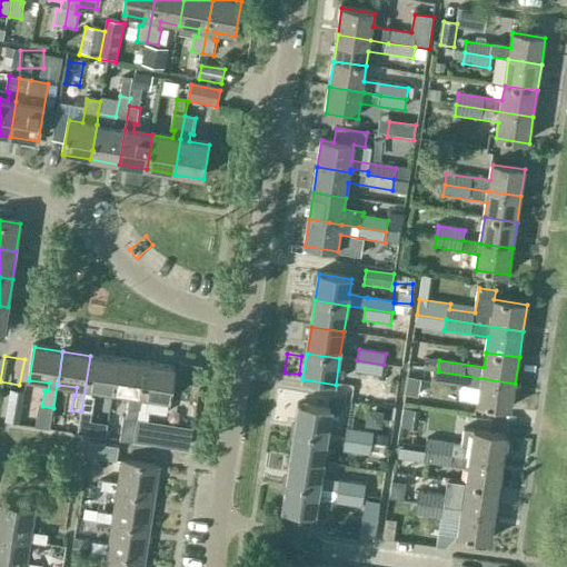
[(93,390),(113,393),(118,359),(90,356),(81,411),(92,414),(95,398),(92,397),(93,390)]
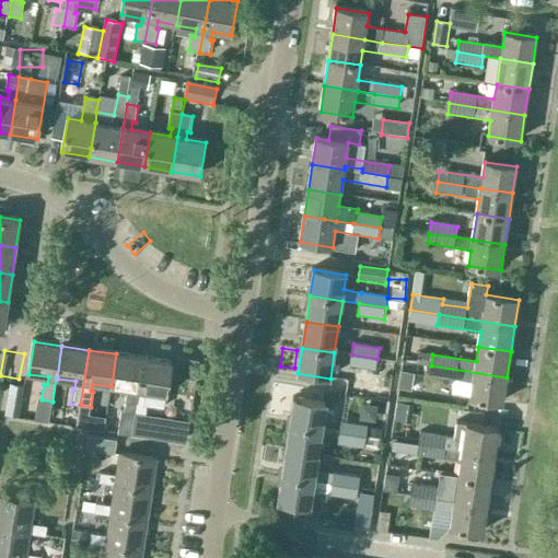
[(125,413),(136,414),(139,391),(144,358),(116,353),(112,386),(131,390),(130,397),(127,397),(125,413)]
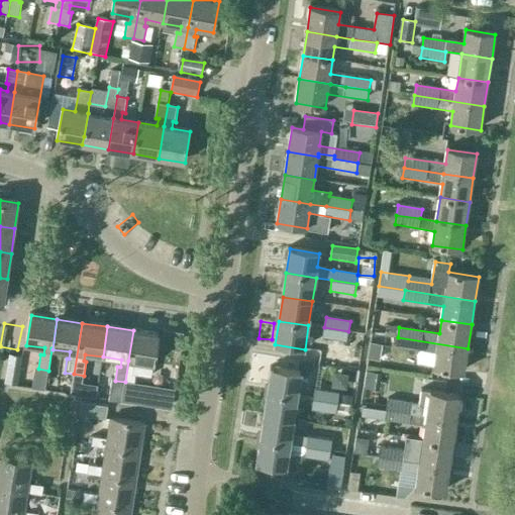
[(348,331),(324,327),(322,338),(347,341),(348,331)]
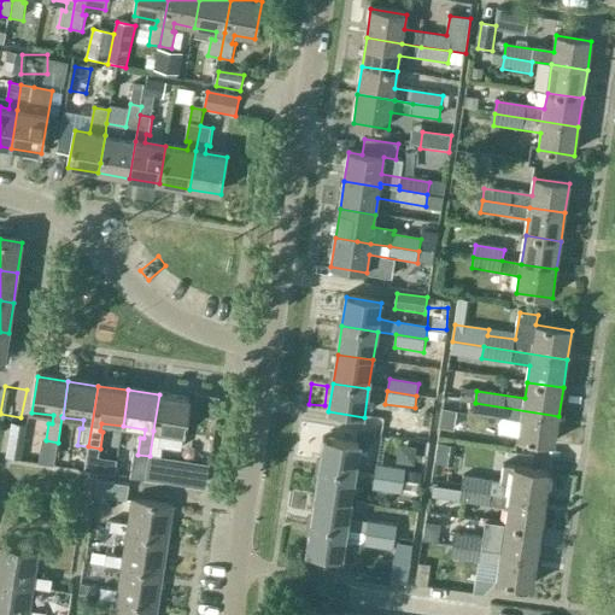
[(189,399),(159,394),(153,431),(150,456),(162,458),(164,441),(162,440),(163,432),(185,435),(189,399)]
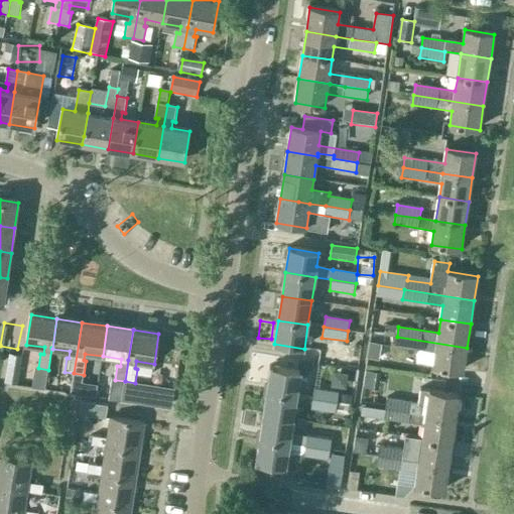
[(463,372),(467,348),(397,337),(395,347),(435,353),(433,367),(463,372)]
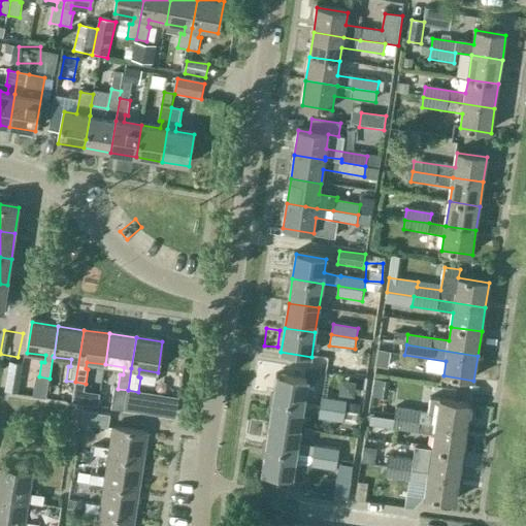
[(358,362),(329,358),(327,371),(356,375),(358,362)]
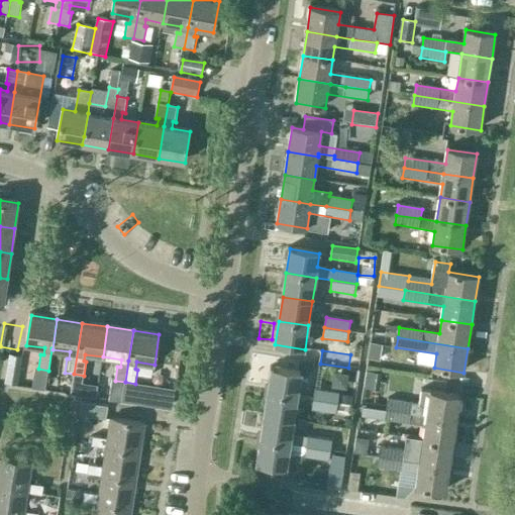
[(375,350),(375,357),(391,357),(391,367),(420,369),(421,351),(375,350)]
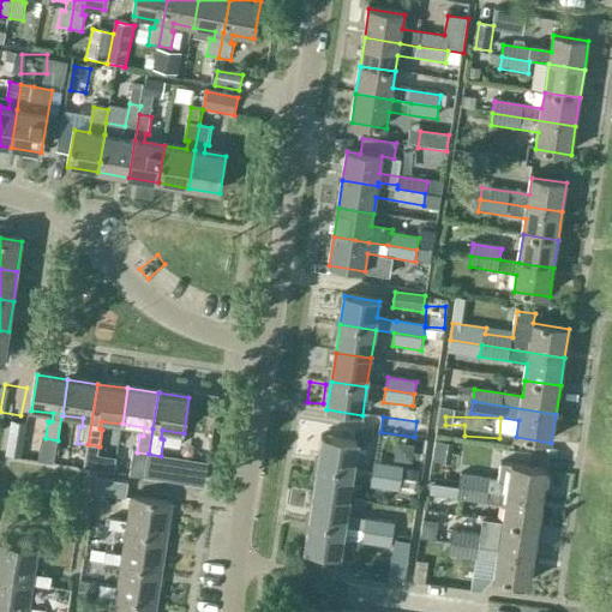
[(12,423),(12,425),(6,456),(23,459),(29,425),(12,423)]
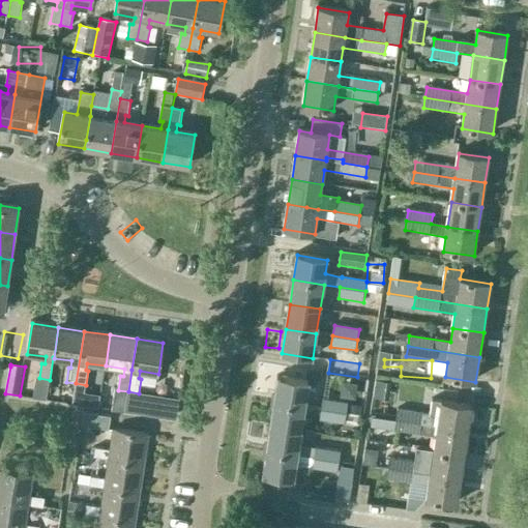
[(274,402),(305,407),(309,382),(279,378),(274,402)]
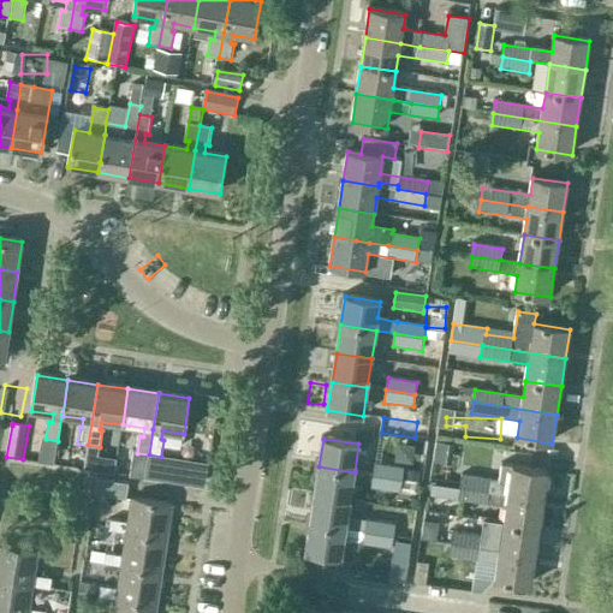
[(88,445),(84,470),(96,471),(100,447),(88,445)]
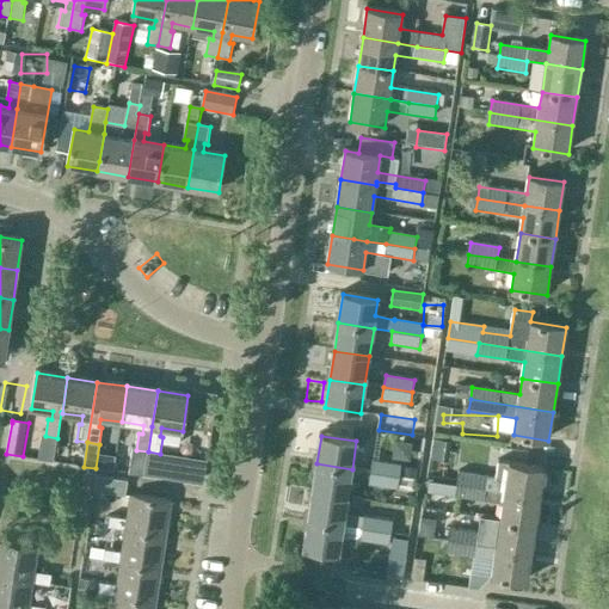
[(134,449),(130,474),(145,477),(148,451),(136,450),(134,449)]
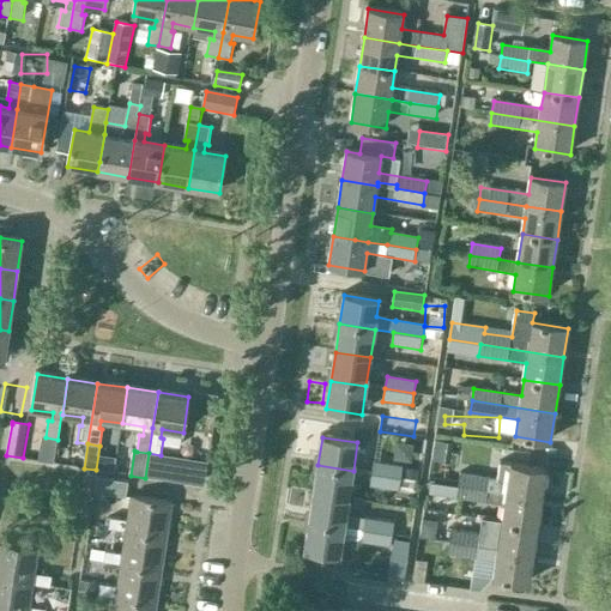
[(181,481),(185,461),(150,457),(147,475),(181,481)]
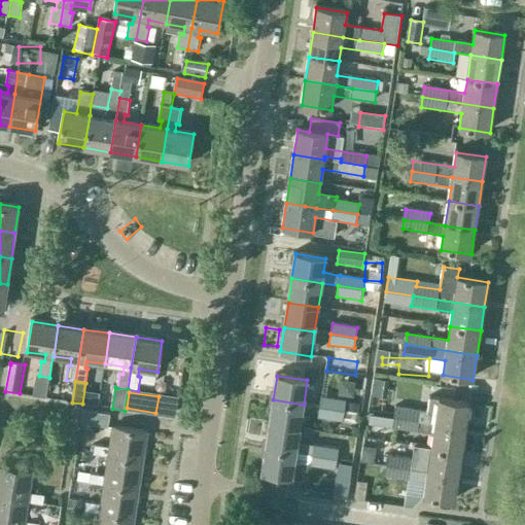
[(319,408),(345,411),(346,403),(346,400),(321,396),(319,408)]
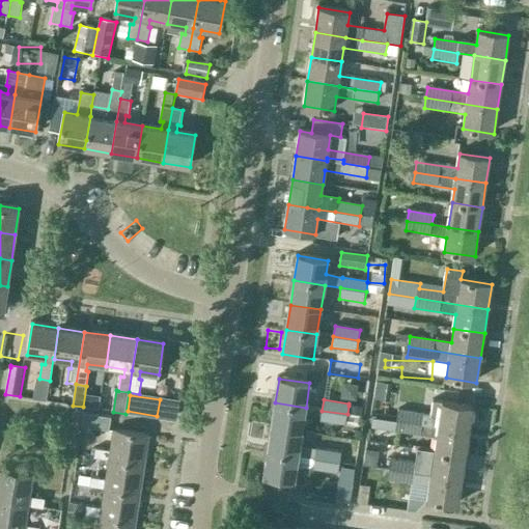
[(271,427),(302,433),(306,408),(275,402),(271,427)]
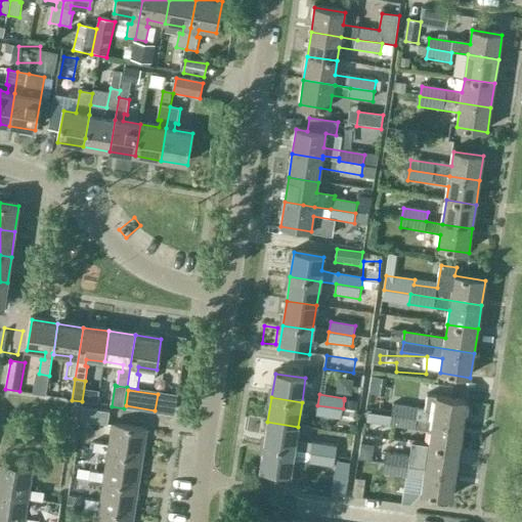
[(433,422),(463,426),(467,401),(436,397),(434,411),(394,405),(392,415),(392,416),(417,420),(433,422)]
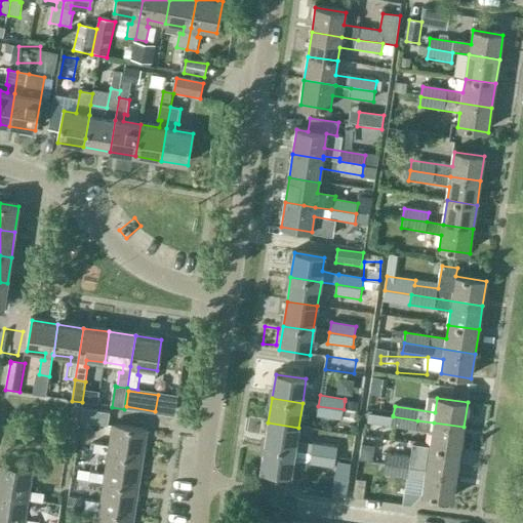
[(345,401),(344,409),(357,411),(359,403),(345,401)]
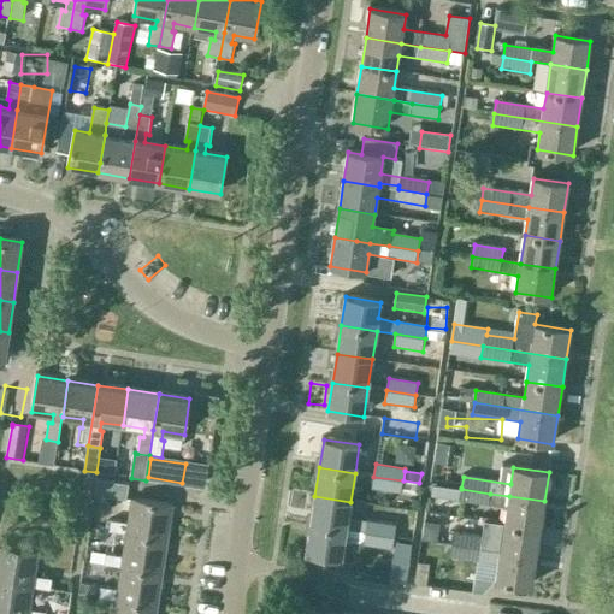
[(372,489),(418,496),(419,483),(403,480),(373,477),(372,489)]
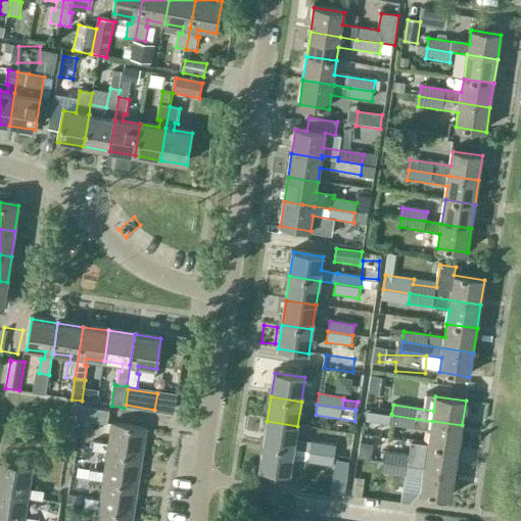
[(108,425),(110,412),(84,408),(82,421),(108,425)]
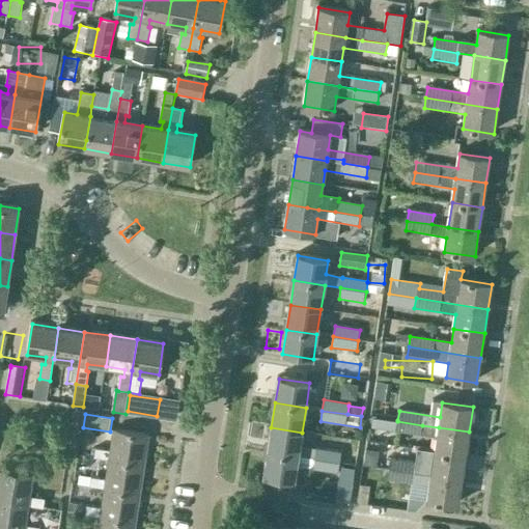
[(437,438),(435,451),(466,456),(469,432),(439,427),(422,425),(397,421),(397,420),(378,417),(377,428),(437,438)]
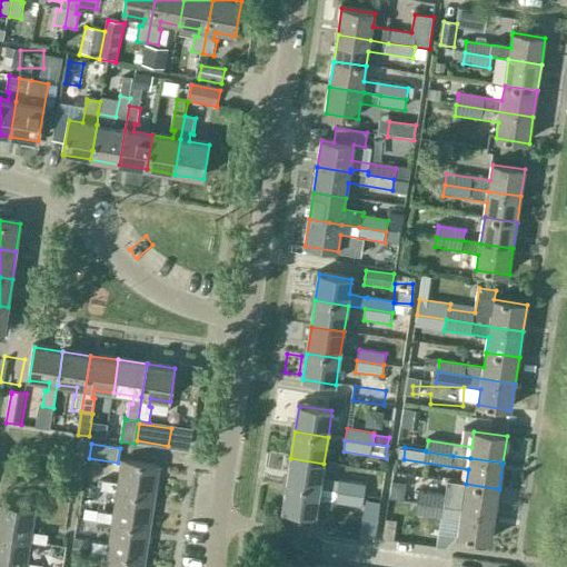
[(287,485),(319,489),(338,493),(365,496),(366,485),(321,478),(324,464),(290,458),(287,485)]
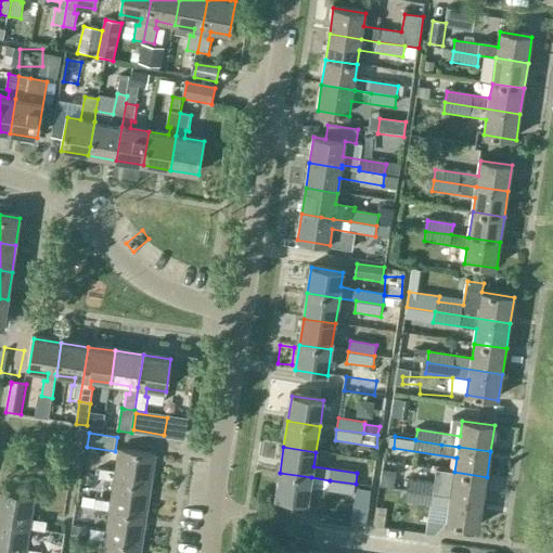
[(114,480),(151,486),(156,455),(118,450),(116,471),(101,468),(100,478),(114,480)]
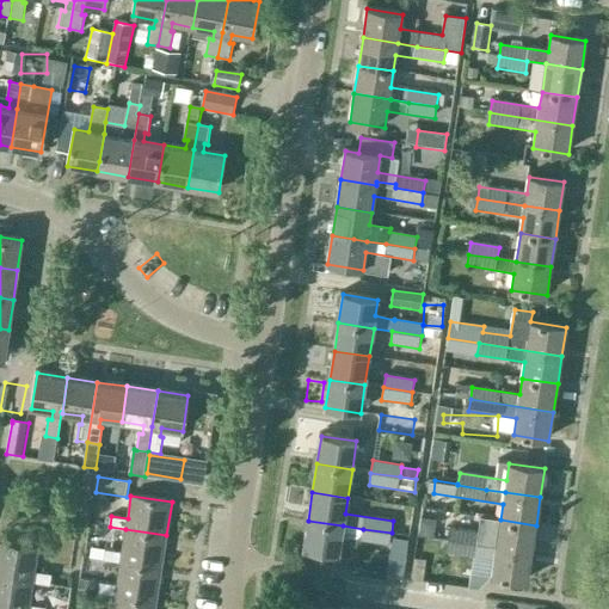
[(451,529),(449,541),(497,548),(531,553),(536,526),(500,520),(498,536),(451,529)]
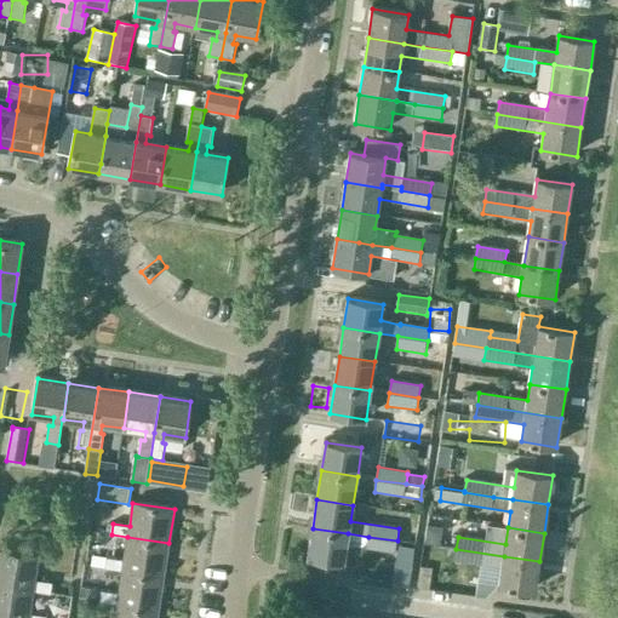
[(344,562),(348,533),(313,528),(308,558),(344,562)]
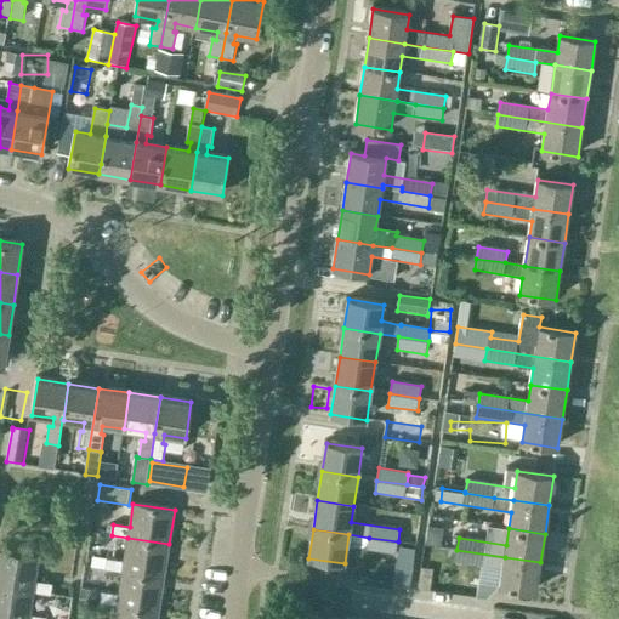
[(123,572),(164,578),(169,544),(128,538),(124,560),(108,557),(106,569),(123,572)]
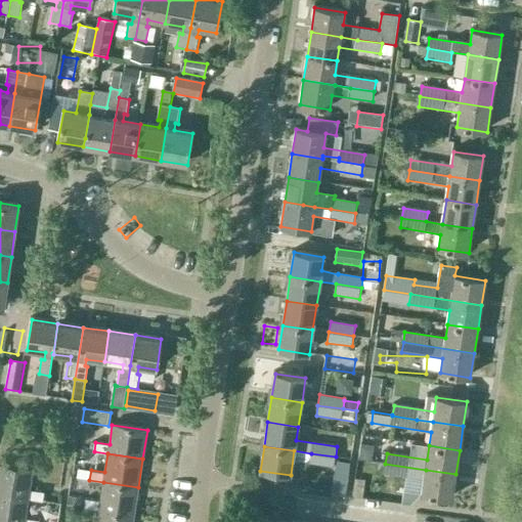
[(311,453),(309,464),(334,467),(332,481),(345,483),(348,460),(336,459),(336,457),(311,453)]
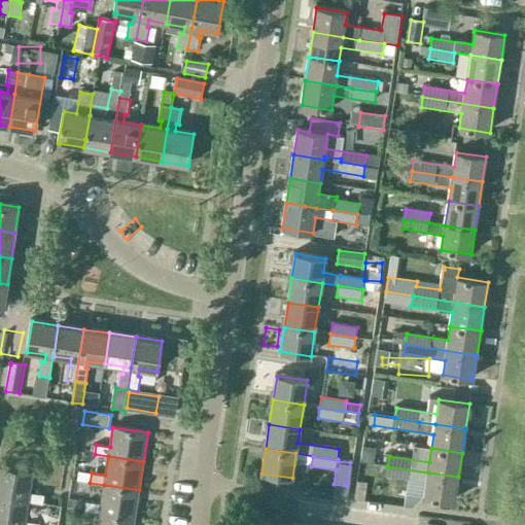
[(424,497),(454,501),(458,477),(428,473),(387,466),(386,477),(426,483),(424,497)]
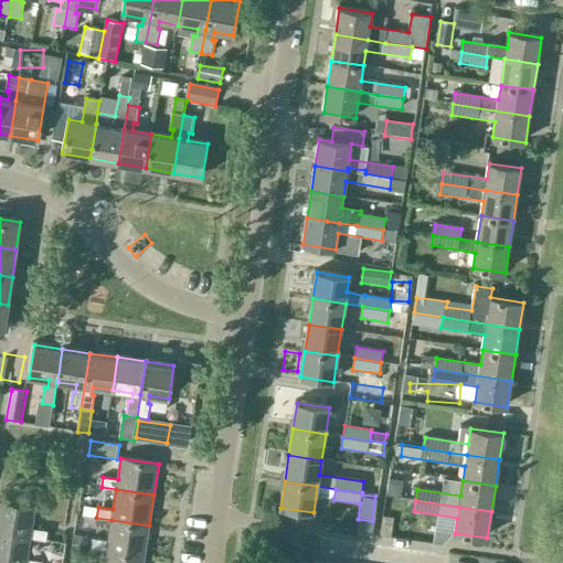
[(0,533),(31,539),(31,538),(46,541),(49,530),(33,528),(35,508),(0,501),(0,533)]
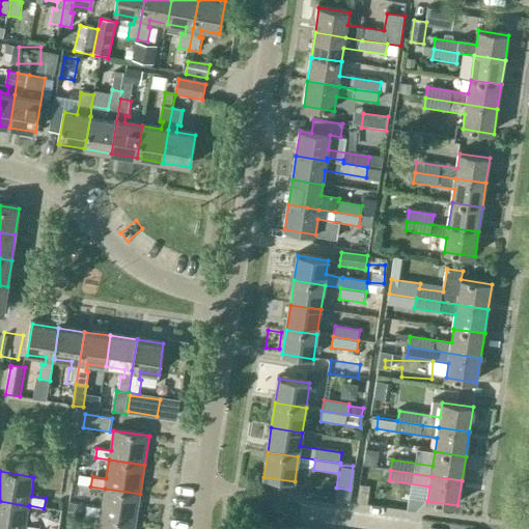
[(101,518),(136,523),(140,494),(105,489),(102,507),(88,505),(86,516),(101,518)]
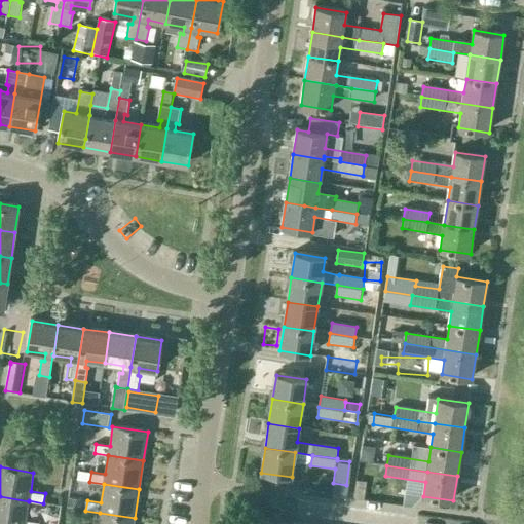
[(41,523),(26,520),(29,501),(0,496),(0,523),(41,523)]
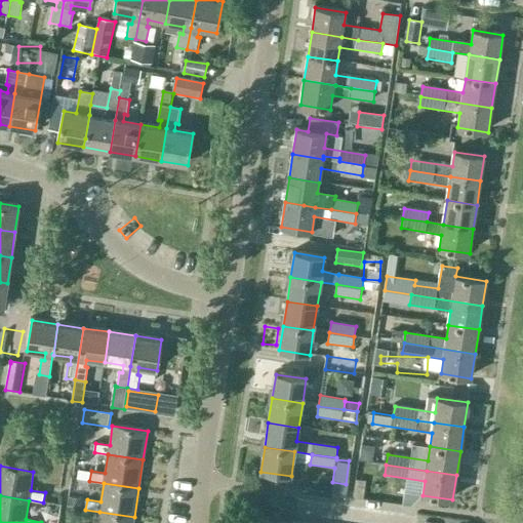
[(133,522),(134,517),(99,512),(96,522),(133,522)]
